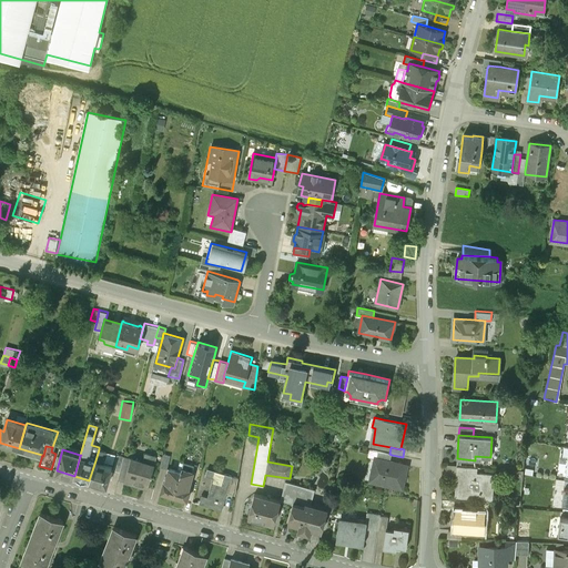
[(112,466),(102,464),(105,452),(99,449),(95,460),(89,480),(107,486),(112,466)]
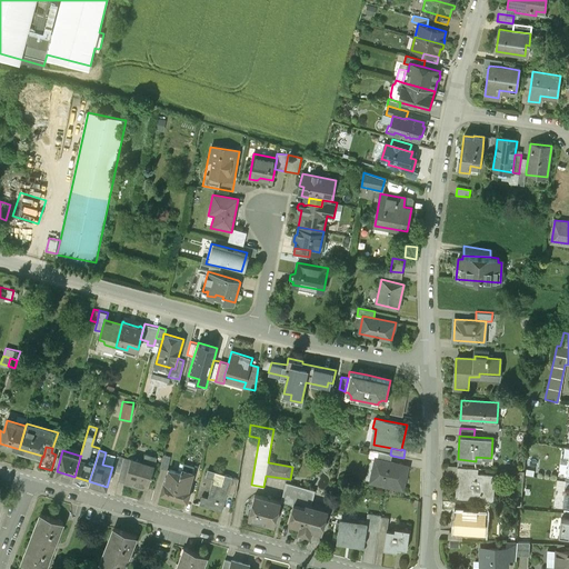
[(390,455),(379,452),(377,459),(390,462),(392,456),(390,455)]
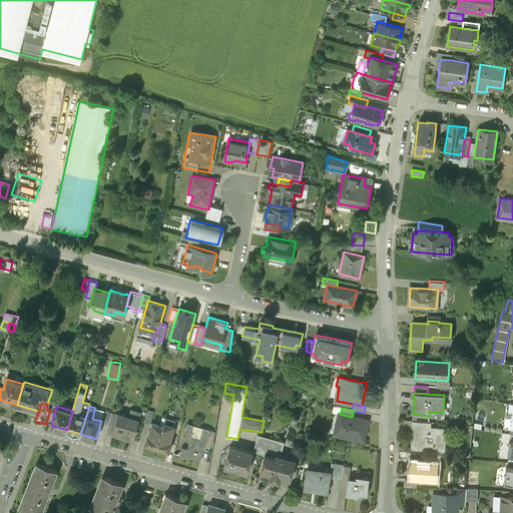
[(129,416),(118,413),(118,414),(112,435),(129,440),(130,437),(134,438),(137,429),(138,427),(137,427),(141,412),(131,409),(129,416)]
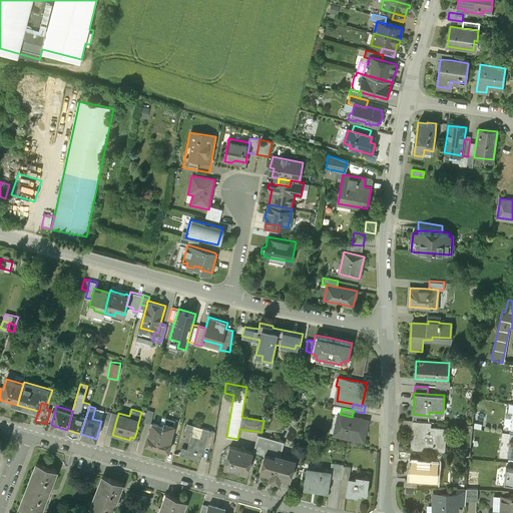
[(111,412),(106,410),(102,424),(108,426),(111,412)]
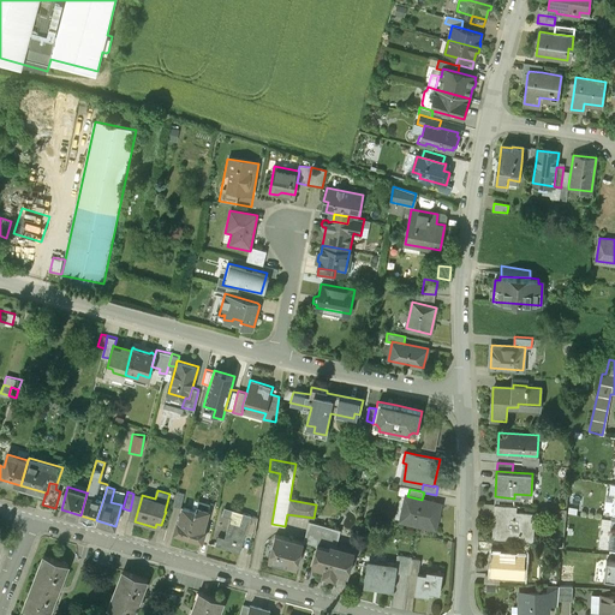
[(185,494),(177,491),(173,506),(180,508),(185,494)]
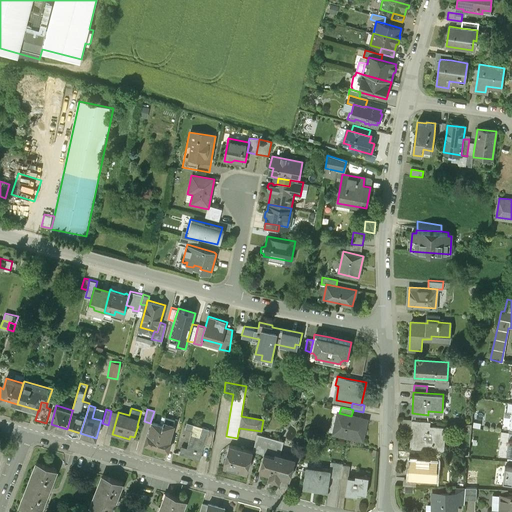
[(118,413),(111,411),(108,425),(106,432),(112,434),(118,413)]
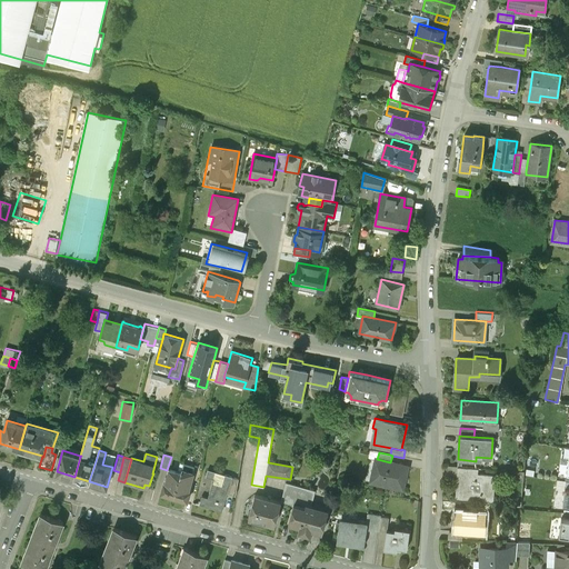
[(377,459),(376,459),(375,460),(378,460),(373,481),(370,481),(370,482),(402,489),(408,469),(393,466),(395,463),(377,459)]
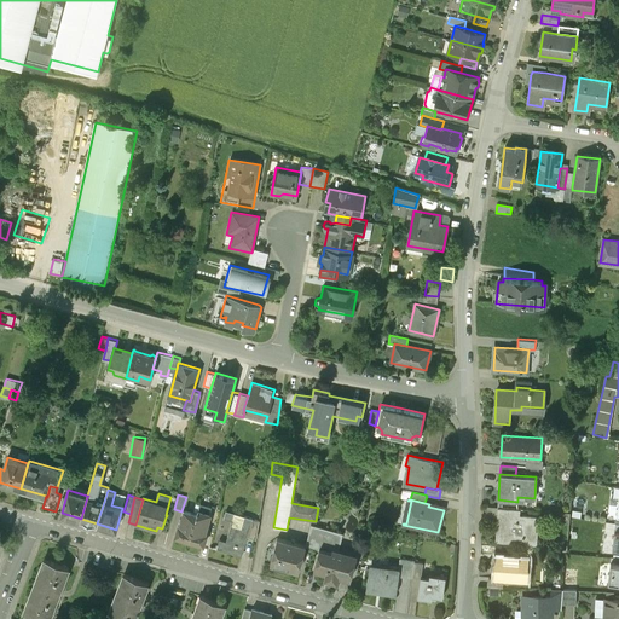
[(212,507),(200,503),(197,515),(189,541),(203,544),(209,525),(207,524),(212,507)]
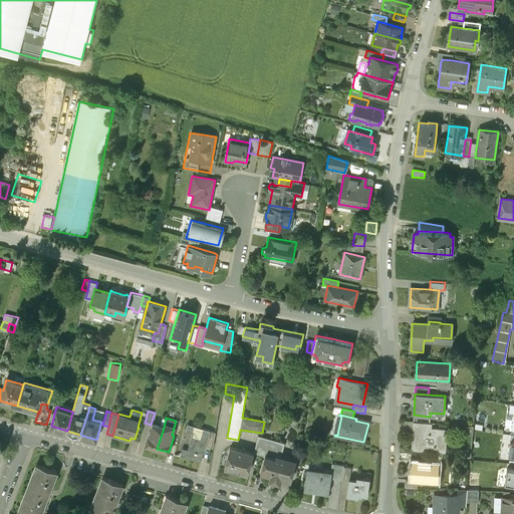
[(209,431),(188,424),(186,431),(193,433),(188,450),(182,448),(180,455),(201,462),(205,446),(209,431)]
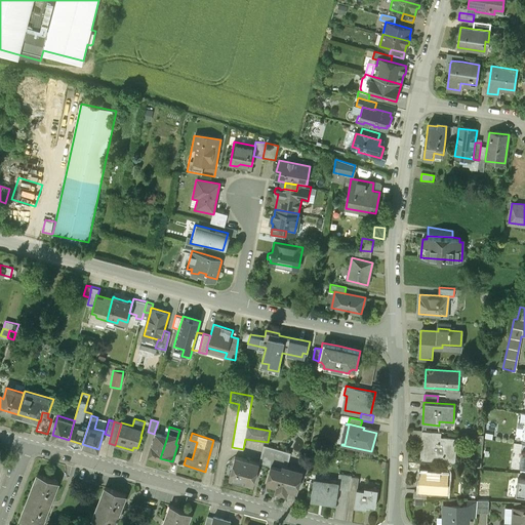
[(167,437),(157,434),(154,441),(153,440),(149,454),(160,458),(167,437)]
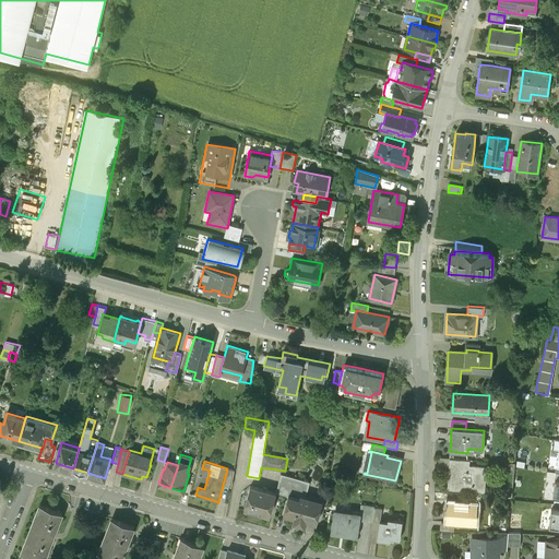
[(467,466),(451,465),(450,488),(483,490),(485,467),(467,466)]
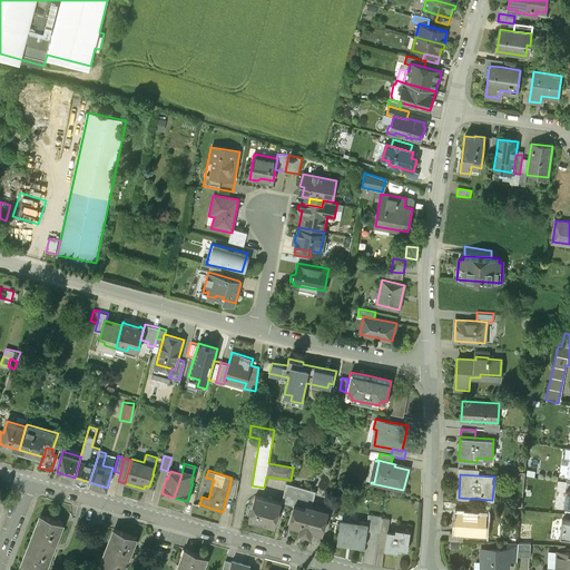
[(238,480),(232,478),(227,494),(236,495),(238,480)]
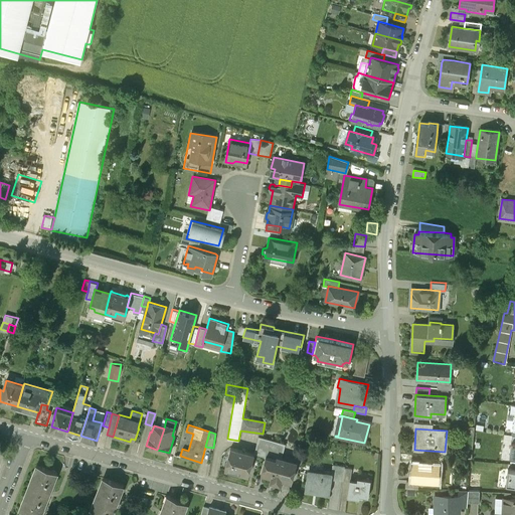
[(286,444),(259,437),(253,454),(266,457),(266,456),(281,461),(286,444)]
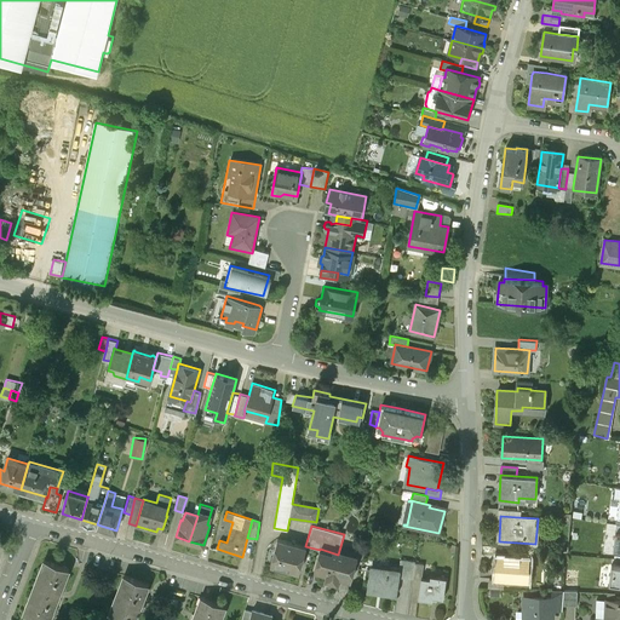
[(305,547),(277,539),(270,564),(299,572),(305,547)]
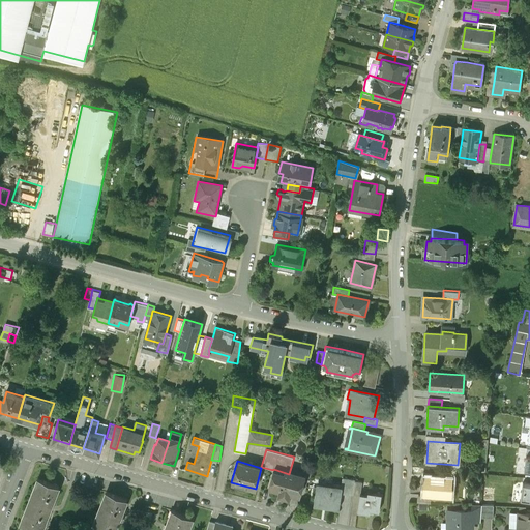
[(289,474),(273,469),(273,470),(268,488),(278,491),(277,495),(284,497),(285,493),(299,497),(304,478),(289,474)]
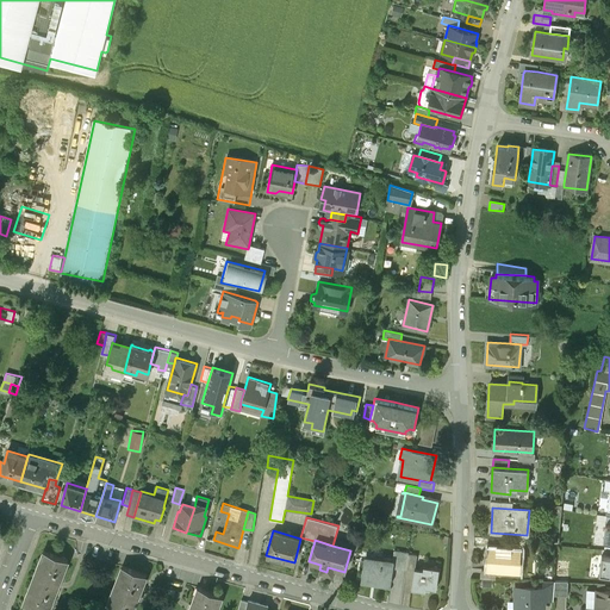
[(522,549),(496,547),(496,551),(487,551),(486,561),(489,561),(487,570),(486,570),(486,571),(496,572),(496,570),(509,570),(509,572),(521,573),(521,560),(522,549)]
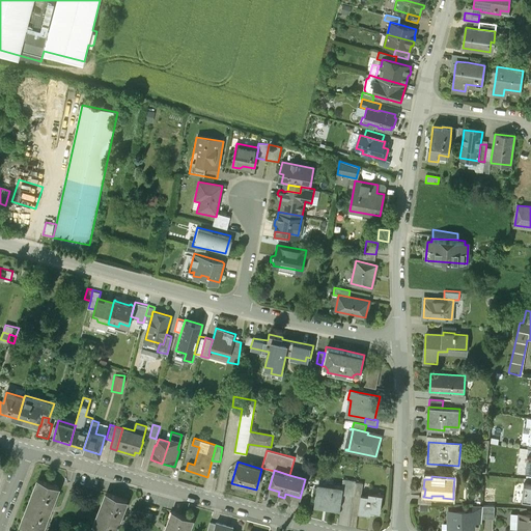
[(38,479),(21,525),(36,530),(42,530),(59,487),(38,479)]
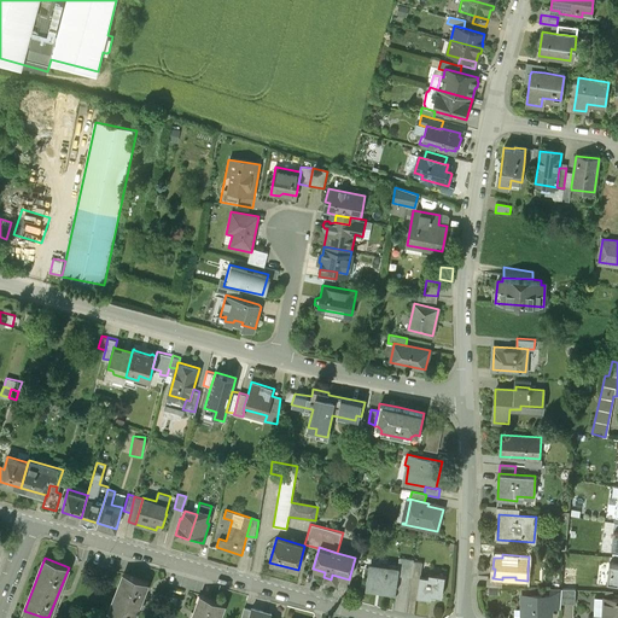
[(414,560),(400,558),(398,567),(397,573),(412,576),(413,561),(414,560)]
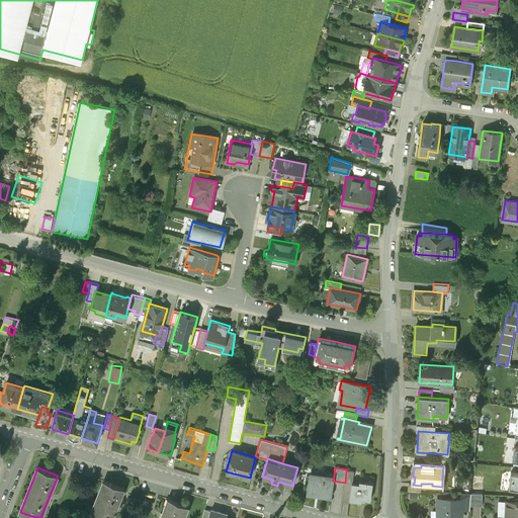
[(354,471),(346,470),(345,483),(352,484),(352,483),(354,471)]
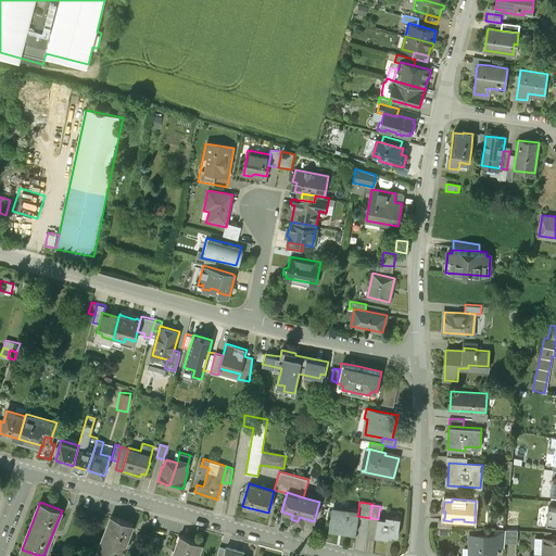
[(358,510),(332,507),(329,530),(355,533),(357,516),(358,510)]
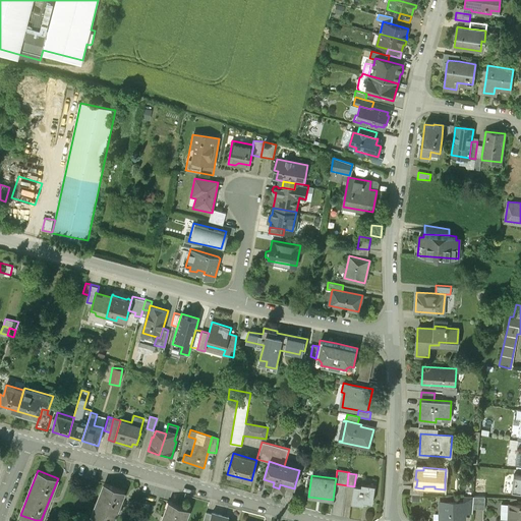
[(520,475),(513,475),(511,490),(520,491),(520,475)]
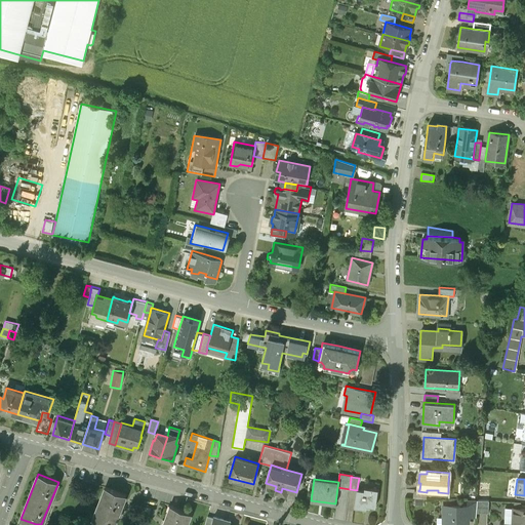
[(104,497),(95,519),(93,518),(90,524),(114,524),(125,494),(105,487),(102,496),(104,497)]
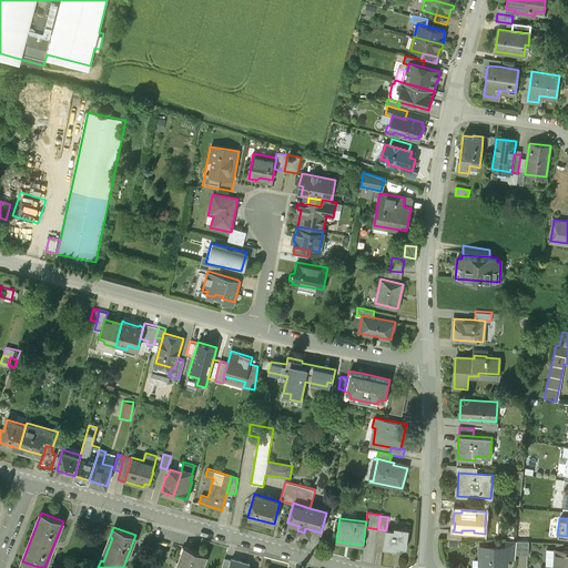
[(394,527),(394,530),(386,529),(386,530),(383,548),(396,550),(396,547),(406,548),(408,529),(394,527)]
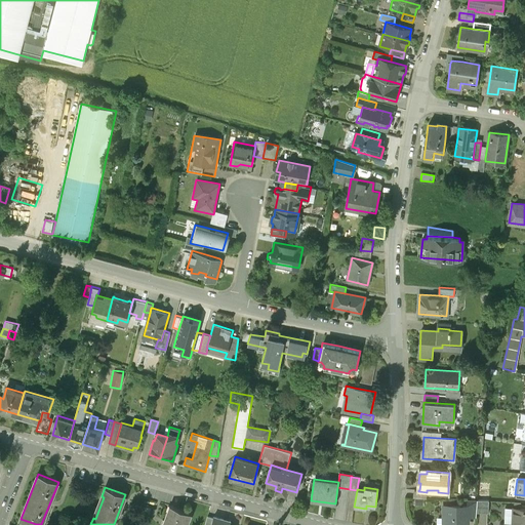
[(478,500),(467,499),(467,506),(468,506),(468,512),(477,512),(478,500)]
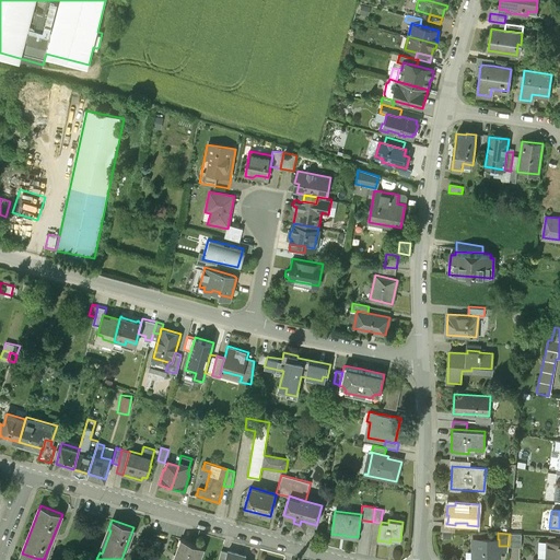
[(522,534),(510,534),(509,546),(521,547),(522,534)]
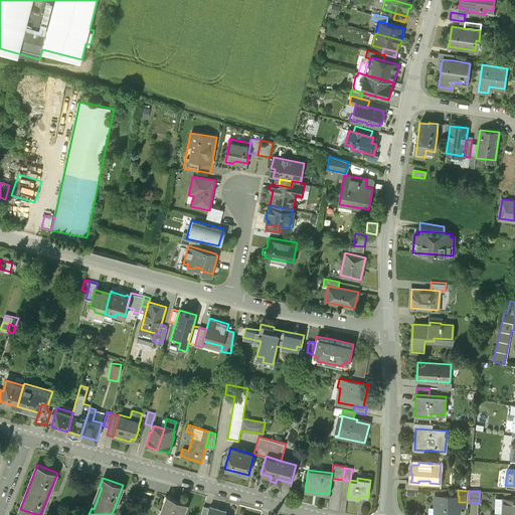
[(458,496),(435,496),(435,514),(459,514),(459,502),(459,496),(458,496)]
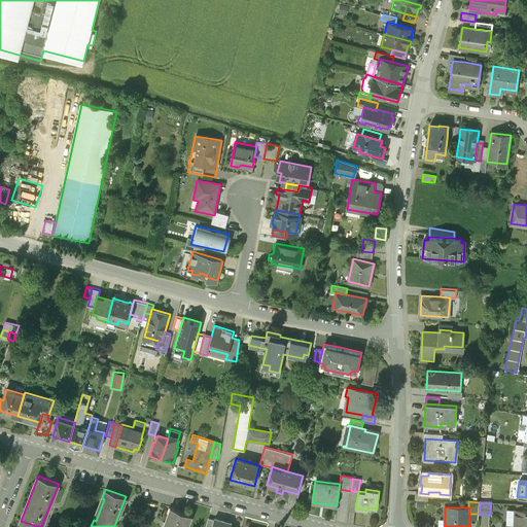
[(186,526),(191,515),(173,508),(170,515),(168,514),(163,526),(186,526)]
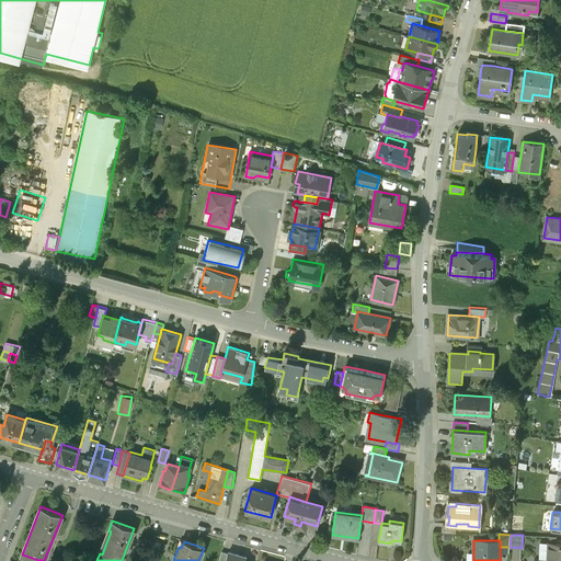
[(560,560),(560,542),(540,542),(539,559),(548,559),(558,560),(560,560)]
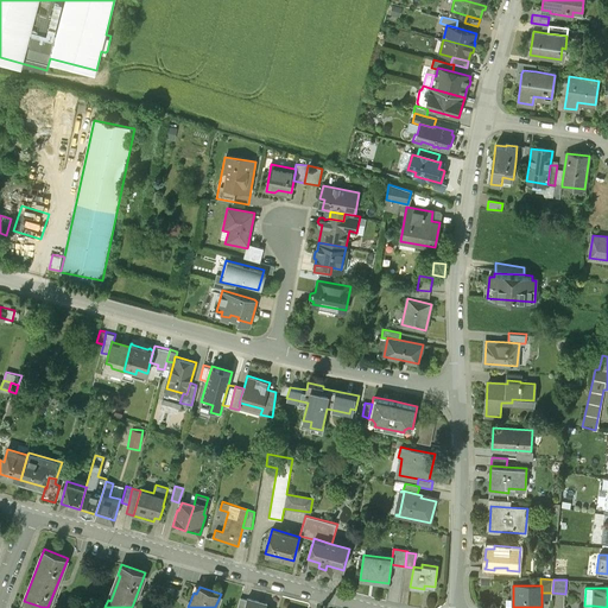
[(244,607),(247,600),(240,597),(236,607),(244,607)]
